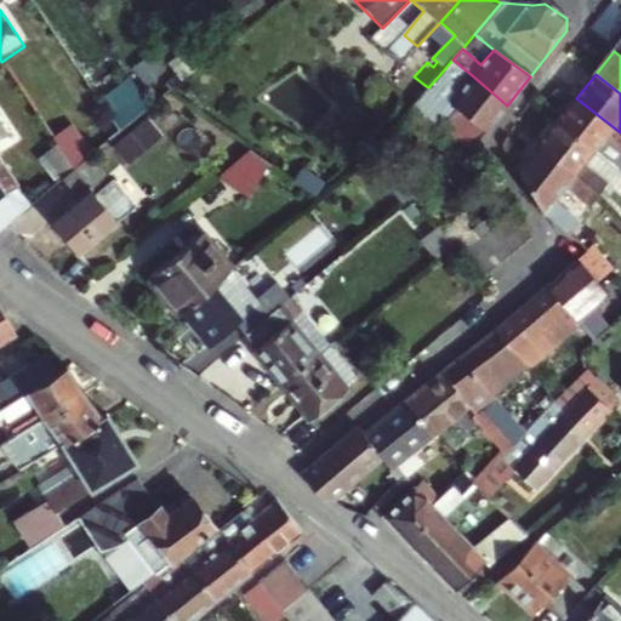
[(439,75),(428,87),(485,132),(507,106),(472,75),(459,90),(439,75)]
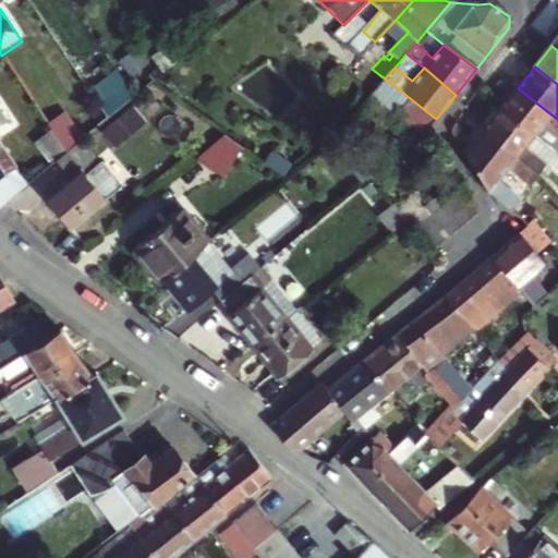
[(421,138),(436,119),(385,79),(381,76),(366,95),(421,138)]
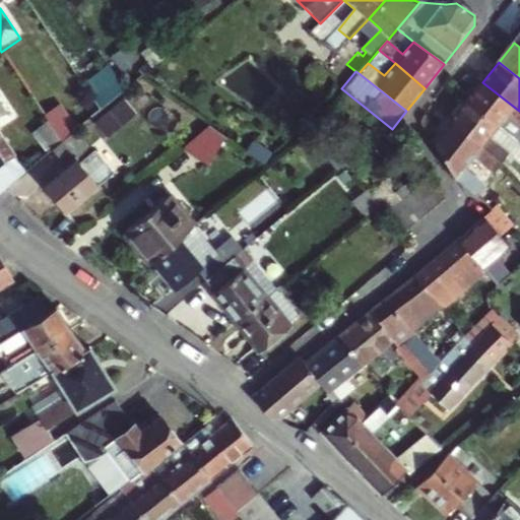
[(499,127),(518,143),(519,144),(519,111),(482,82),(466,102),(499,127)]
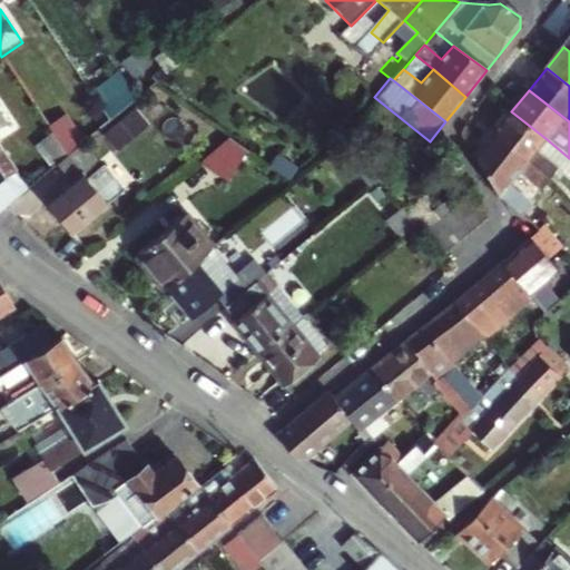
[(47,94),(32,104),(67,156),(80,146),(81,145),(47,94)]
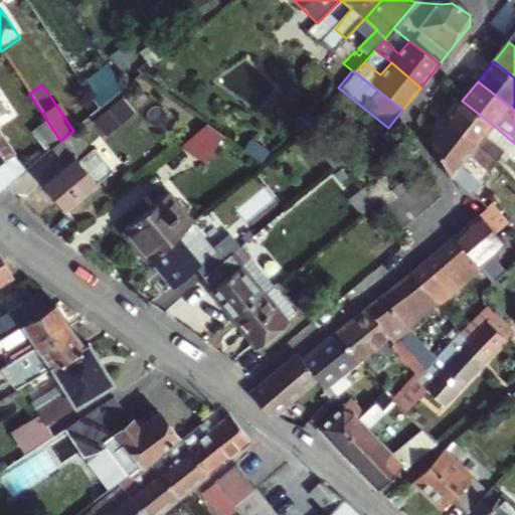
[(0,113),(9,108),(0,95),(0,113)]
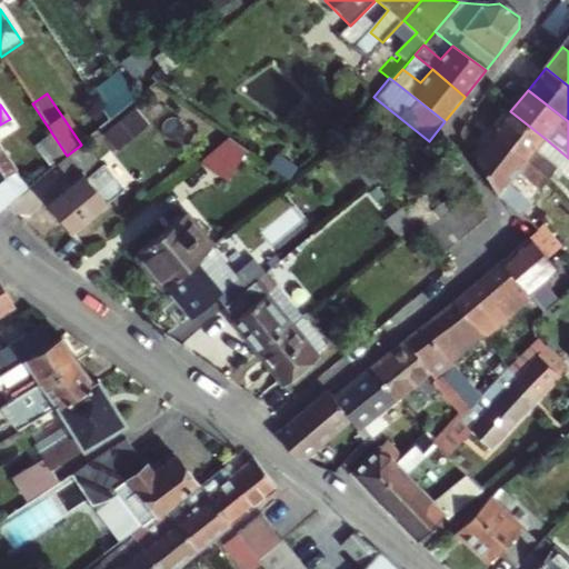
[(546,139),(510,111),(495,132),(551,177),(559,166),(538,149),(546,139)]
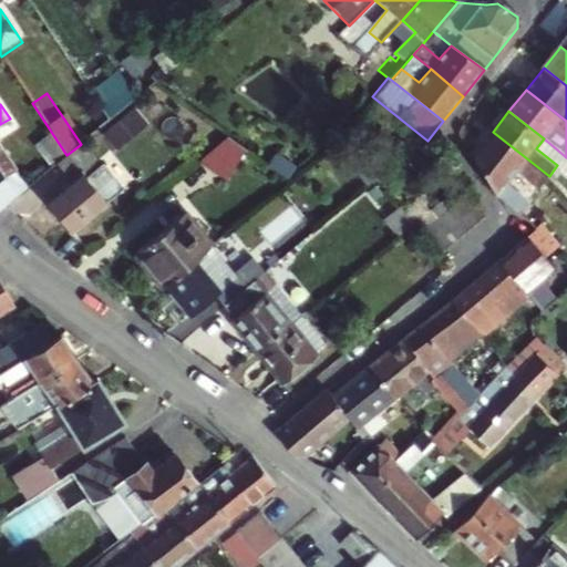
[(493,132),(473,155),(498,195),(521,212),(527,203),(506,186),(517,172),(539,188),(549,176),(493,132)]
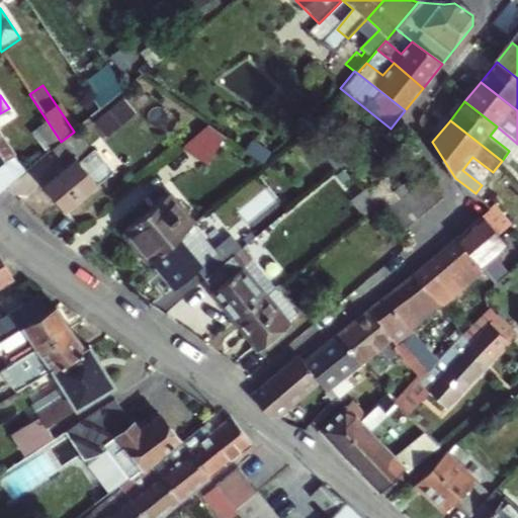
[(204,125),(181,145),(203,163),(229,143),(204,125)]
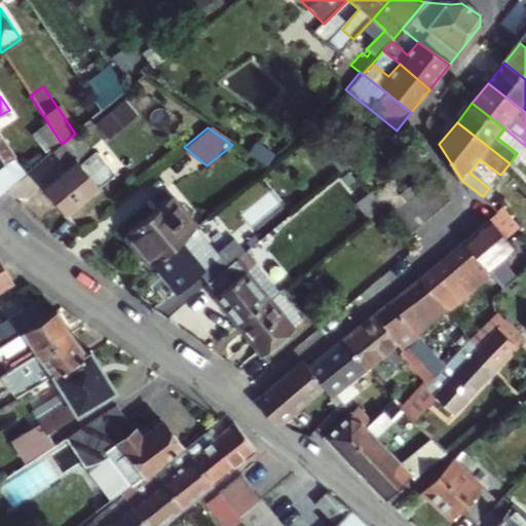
[(517,153),(524,145),(504,128),(497,138),(517,153)]
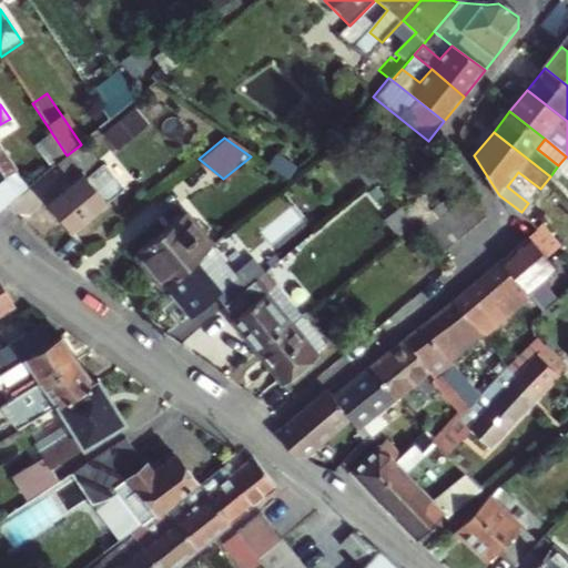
[(0,169),(7,179),(16,172),(18,170),(0,144),(0,169)]
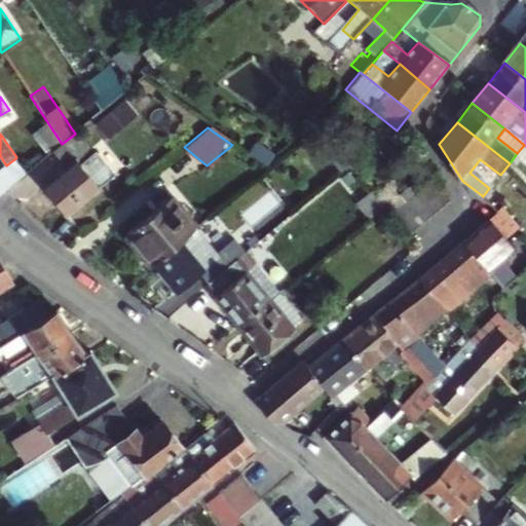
[(109,178),(74,135),(62,144),(50,153),(64,168),(43,186),(67,214),(109,178)]
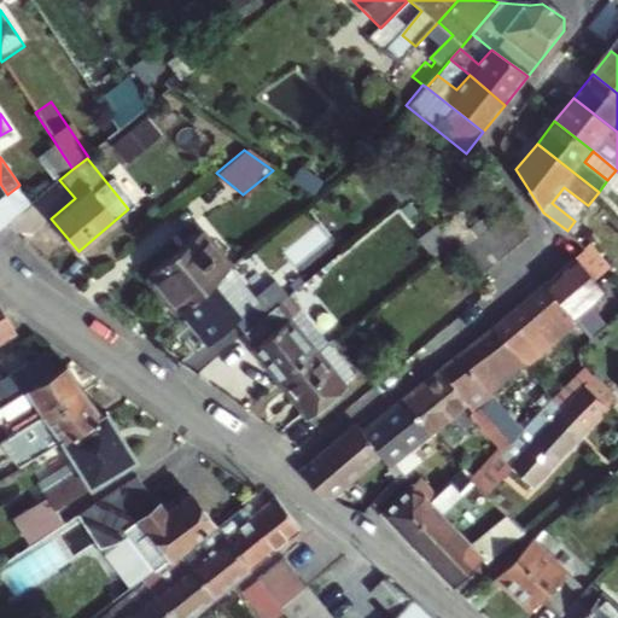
[(0,225),(27,204),(17,187),(7,194),(0,199),(0,225)]
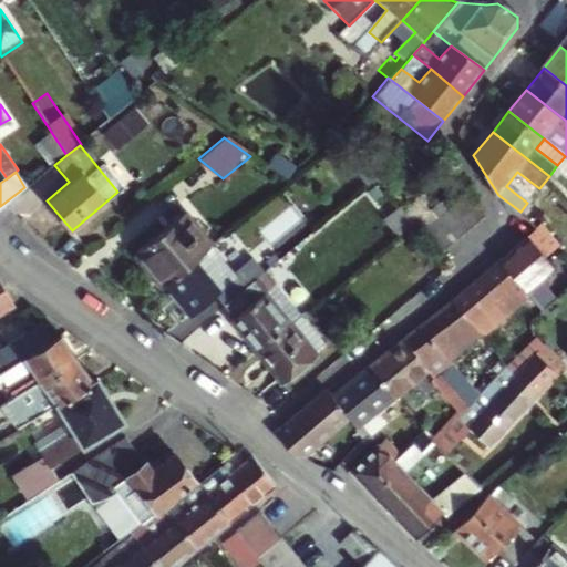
[(506,186),(527,203),(539,188),(517,172),(506,186)]
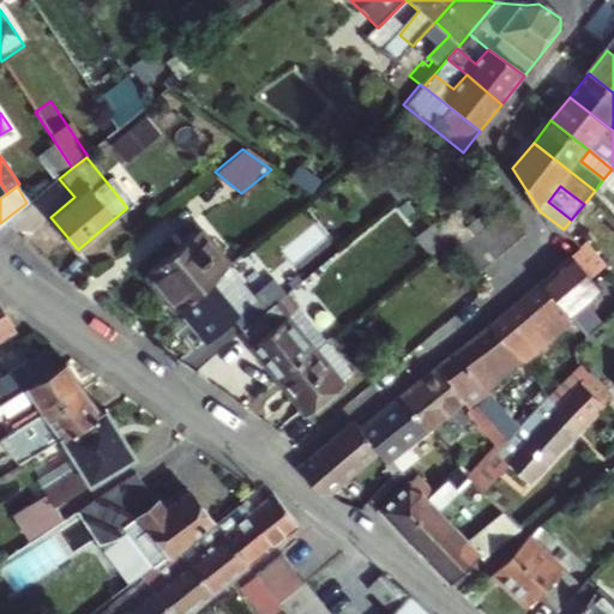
[(461,257),(476,276),(524,236),(509,217),(461,257)]
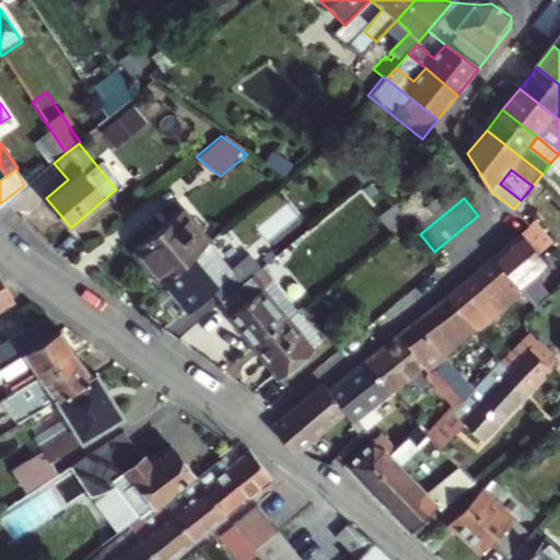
[(545,249),(547,248),(550,246),(533,224),(538,220),(528,209),(520,216),(529,228),(526,231),(545,249)]
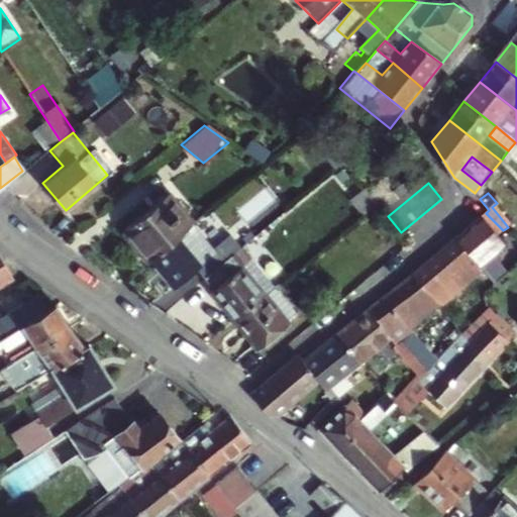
[(177,233),(190,223),(167,195),(123,230),(146,259),(177,233)]
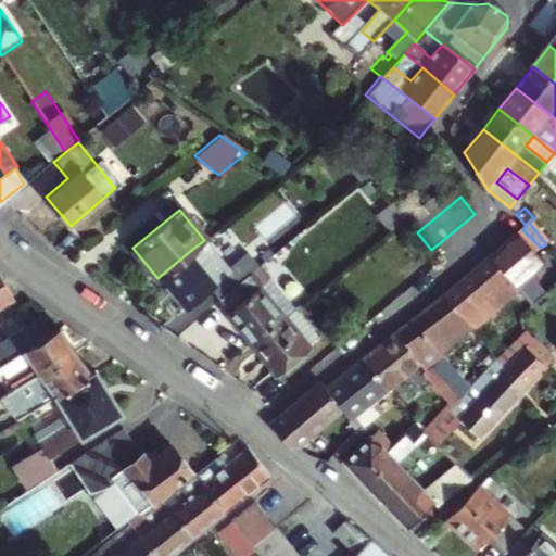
[(517,234),(534,254),(541,248),(522,229),(517,234)]
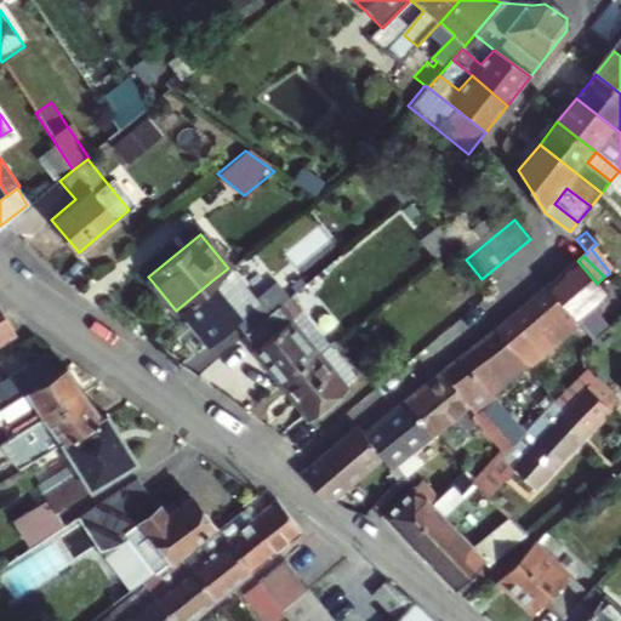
[(546,288),(576,322),(586,313),(604,334),(620,318),(620,312),(599,286),(597,284),(577,261),(546,288)]
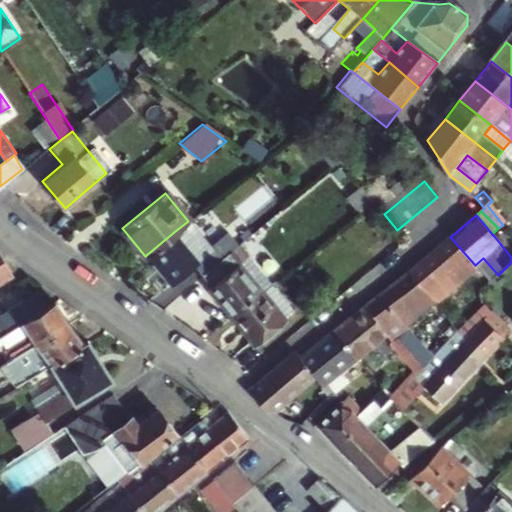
[(175,231),(145,256),(169,284),(190,266),(200,278),(230,253),(220,242),(199,260),(175,231)]
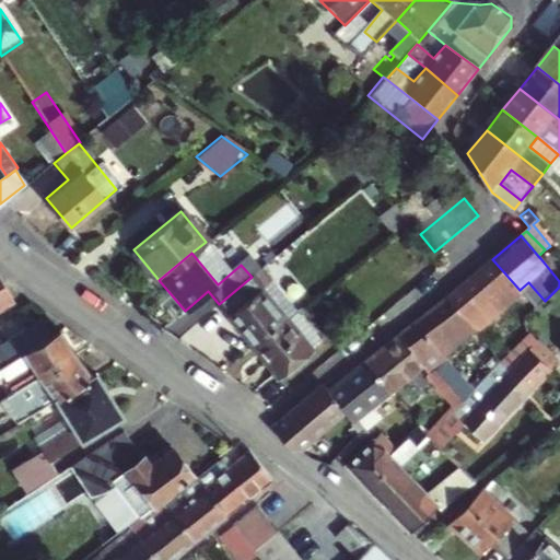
[(252,277),(219,304),(226,313),(223,315),(251,347),(295,310),(261,269),(252,277)]
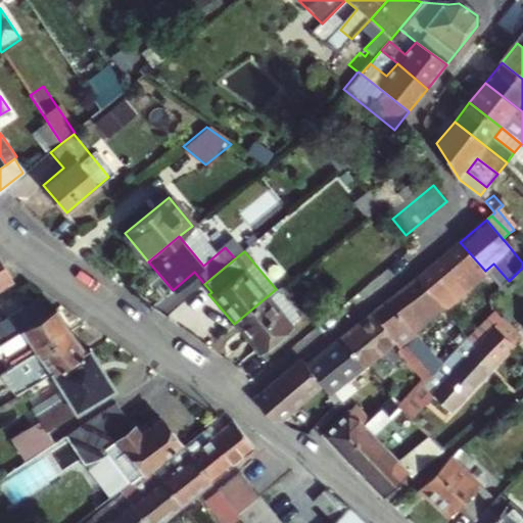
[(461,279),(441,257),(417,278),(436,299),(461,279)]
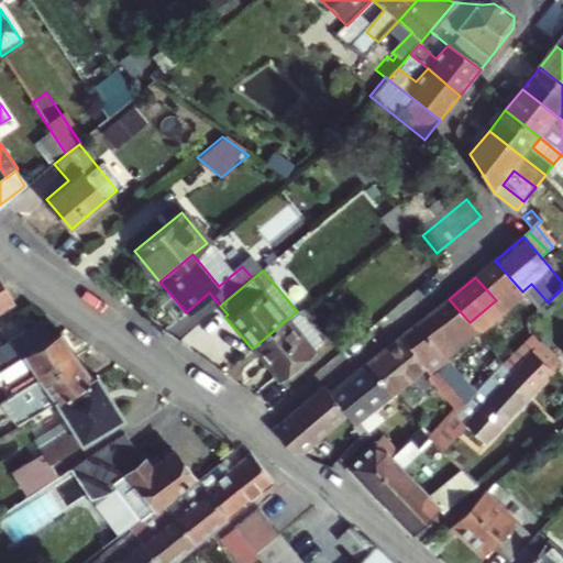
[(0,313),(14,305),(0,279),(0,313)]
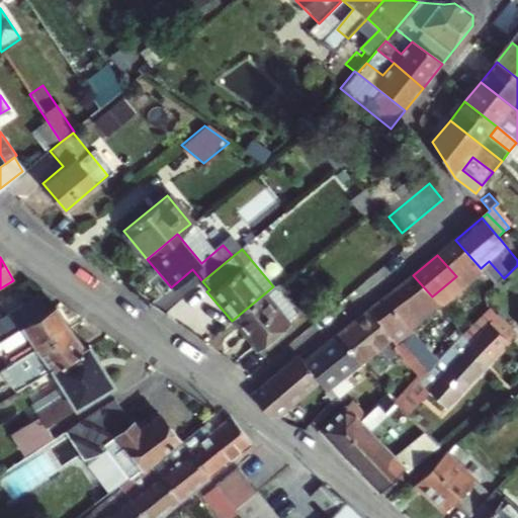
[(369,312),(391,338),(413,324),(409,317),(432,296),(413,275),(403,284),(403,285),(369,312)]
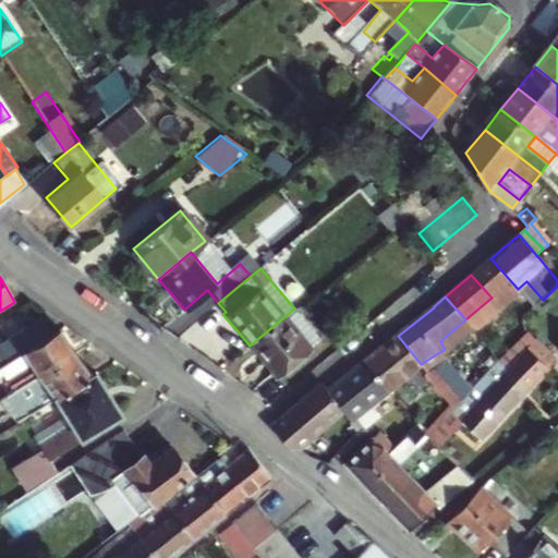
[(294,308),(250,346),(274,376),(308,347),(307,344),(317,336),(294,308)]
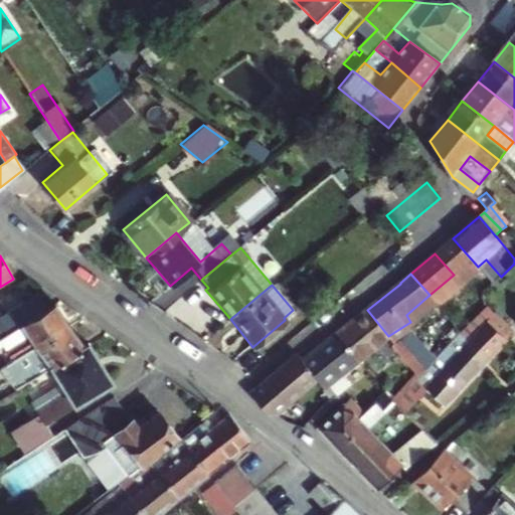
[(7,321),(13,330),(46,310),(37,296),(0,319),(3,324),(7,321)]
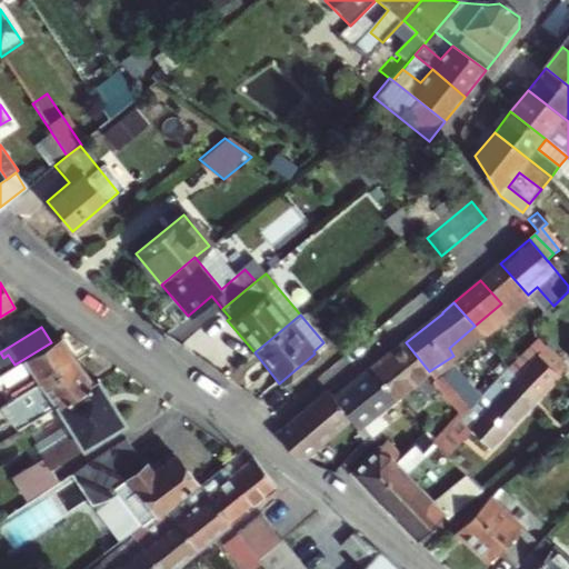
[(0,373),(0,375),(16,399),(78,360),(62,336),(51,342),(15,365),(0,373)]
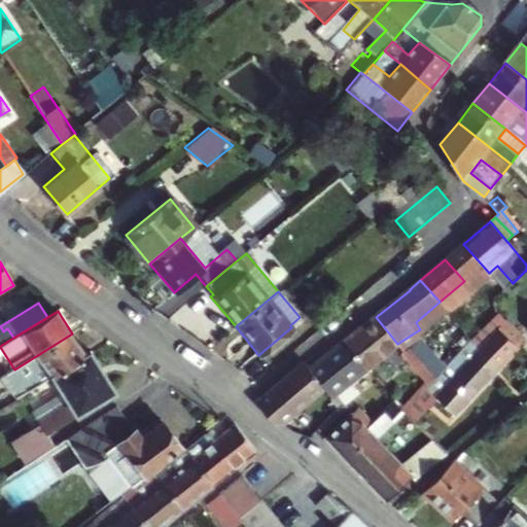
[(478,351),(498,371),(525,342),(497,315),(495,317),(488,325),(496,332),(478,351)]
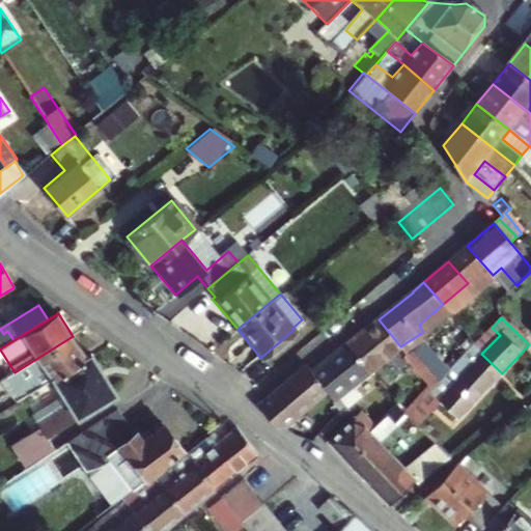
[(346,345),(368,372),(400,346),(379,319),(346,345)]
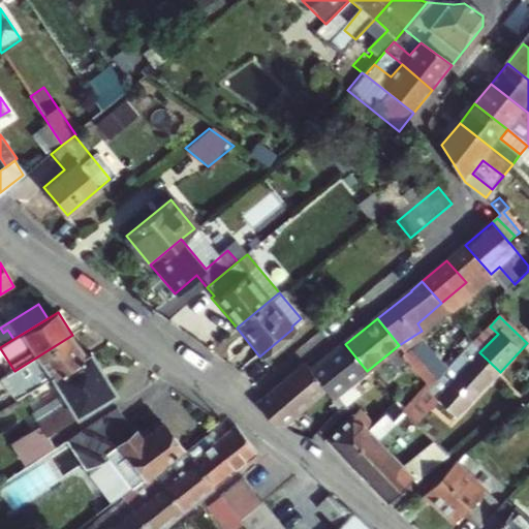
[(0,347),(13,339),(7,330),(3,333),(0,328),(0,347)]
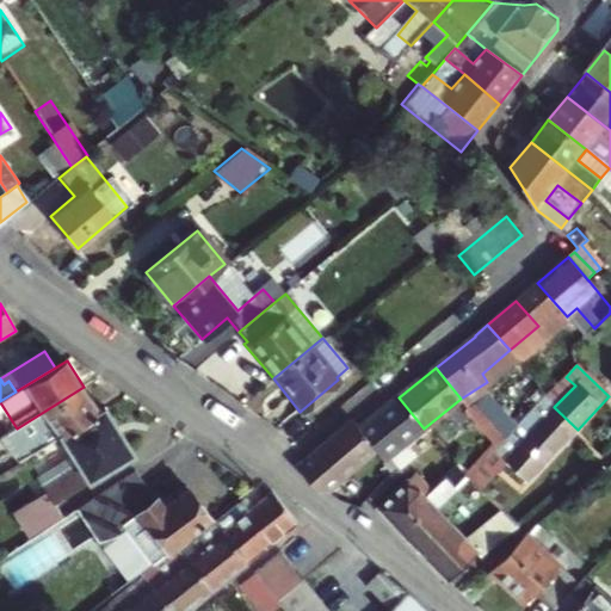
[(32,454),(62,434),(99,411),(84,387),(17,429),(32,454)]
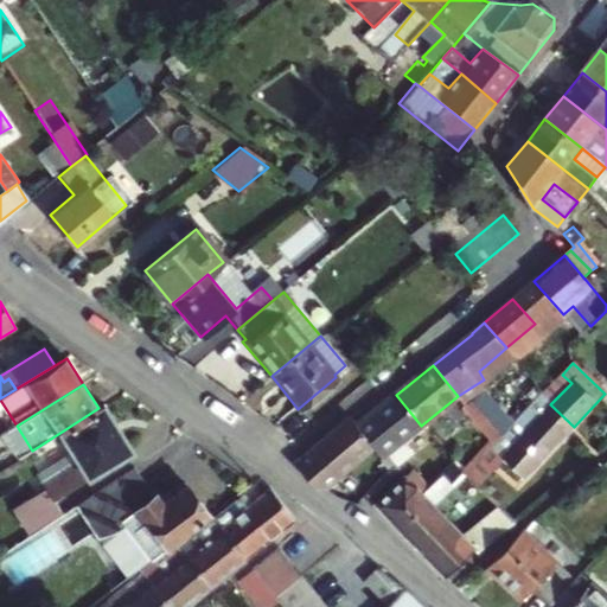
[(473,402),(487,417),(498,407),(484,391),(473,402)]
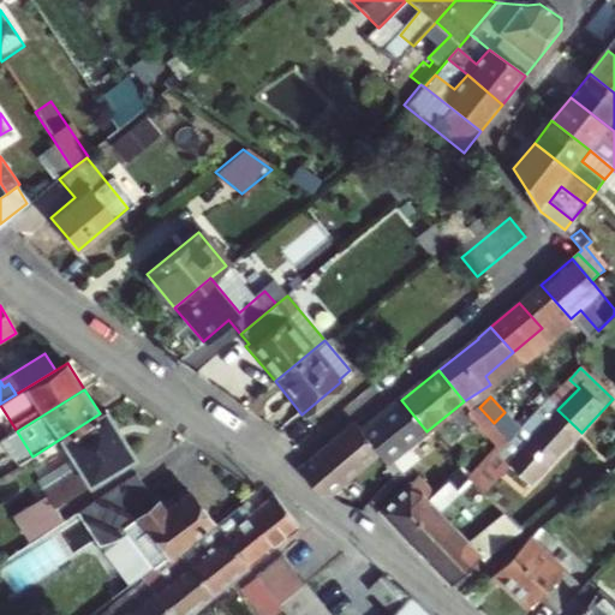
[(360,433),(378,454),(386,464),(390,460),(399,470),(412,458),(405,447),(427,431),(401,400),(360,433)]
